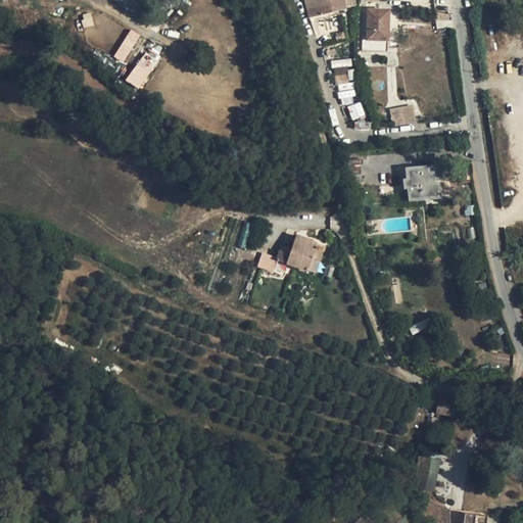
[(316,0),(320,14),(345,8),(343,0),(316,0)]
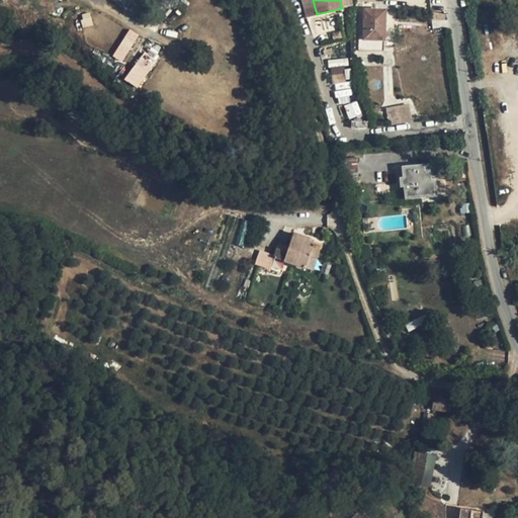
[(340,0),(342,8),(352,6),(350,0),(340,0)]
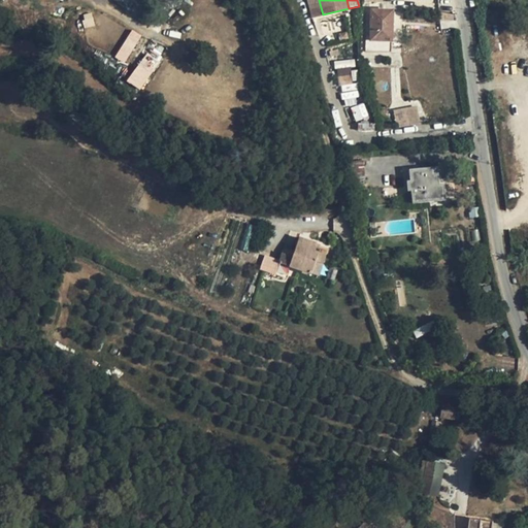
[(370,9),(370,40),(371,40),(391,41),(392,41),(393,10),(370,9)]
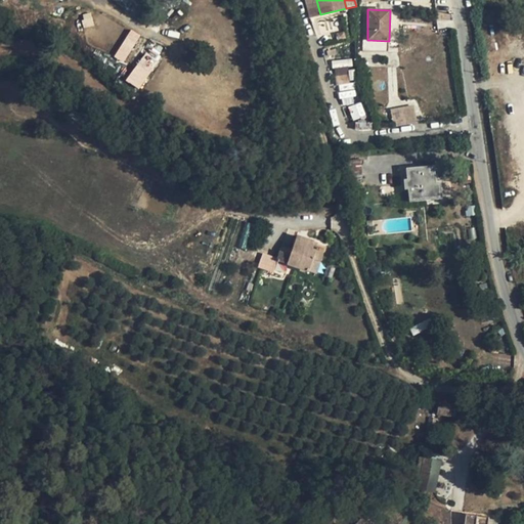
[(124,62),(140,35),(130,29),(114,56),(124,62)]
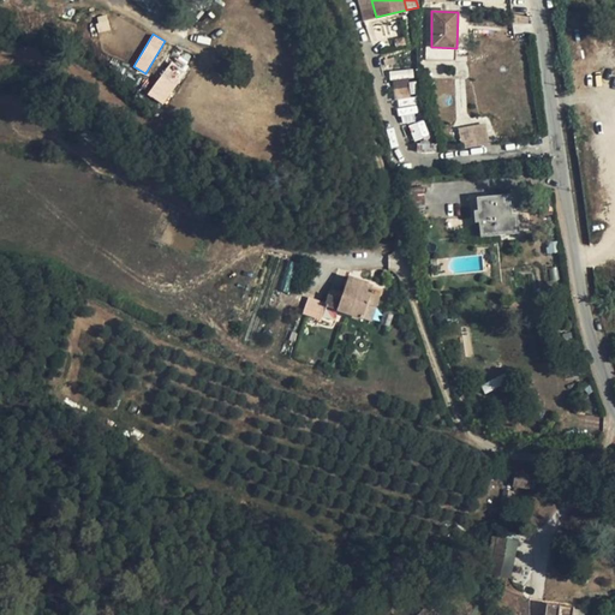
[(455,60),(455,48),(433,47),(431,59),(455,60)]
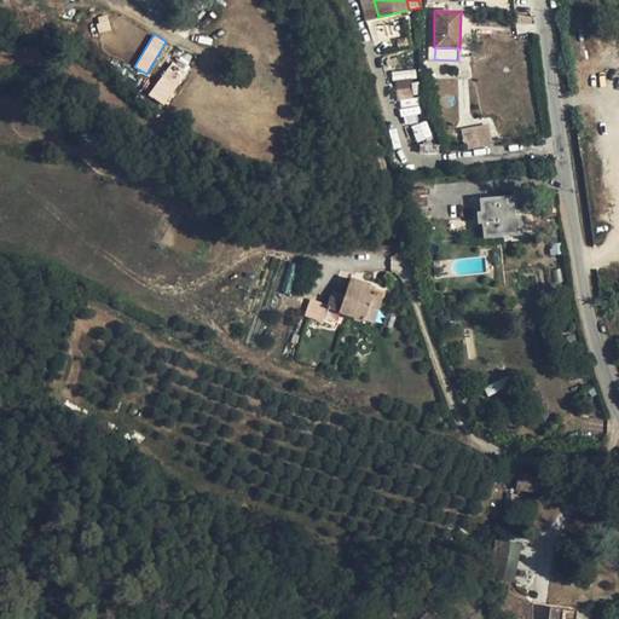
[(174,57),(149,96),(165,105),(190,68),(174,57)]
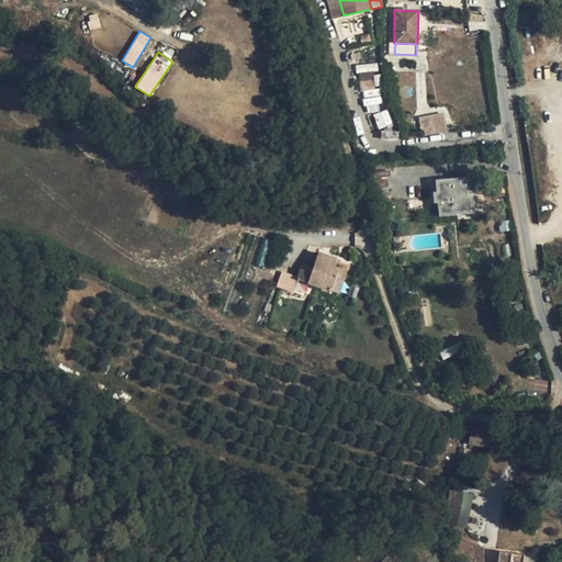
[(370,71),(378,70),(377,63),(357,66),(360,89),(372,87),(370,71)]
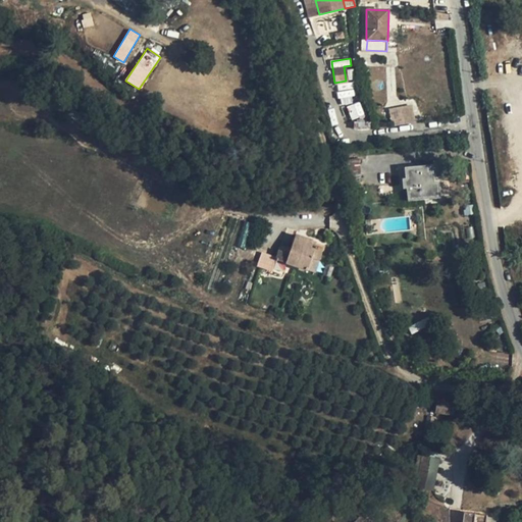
[(53,104),(58,97),(51,92),(46,98),(53,104)]
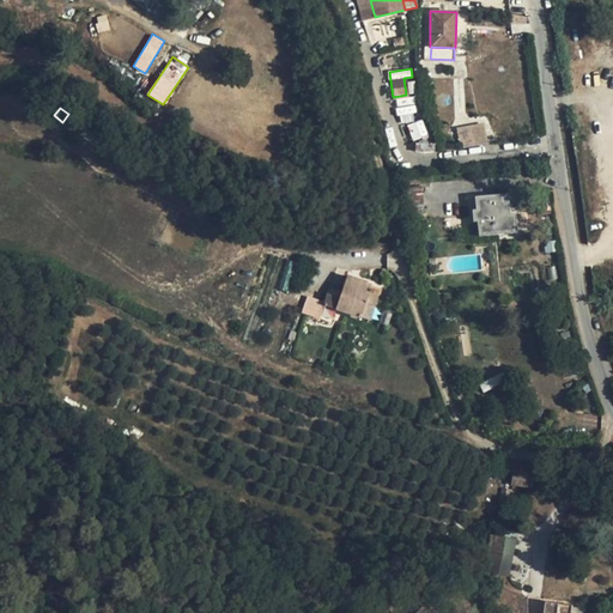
[(459,126),(460,147),(486,145),(484,123),(459,126)]
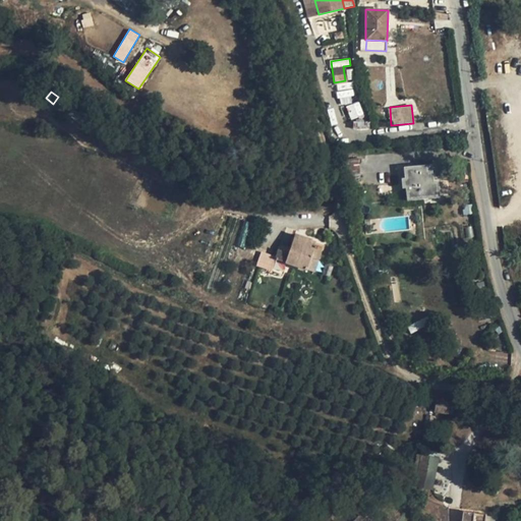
[(360,175),(359,165),(347,166),(348,175),(360,175)]
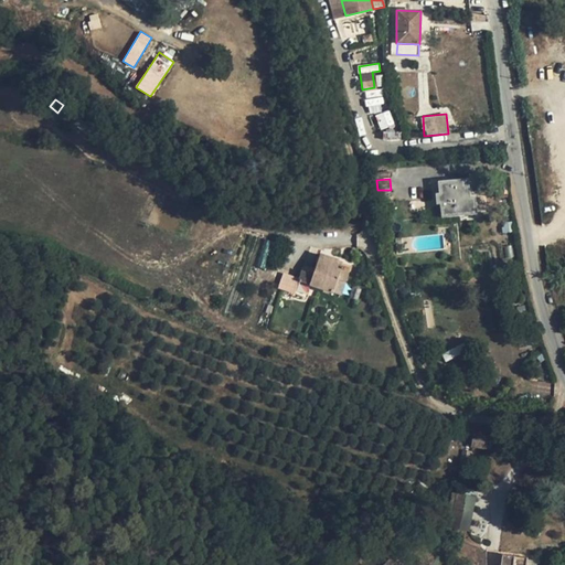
[(471,215),(469,196),(468,182),(459,183),(459,179),(437,181),(438,193),(440,204),(441,217),(471,215)]
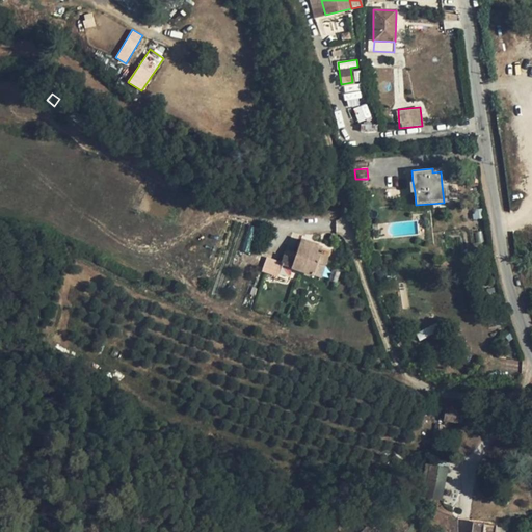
[(281,268),(324,277),(330,245),(299,239),(296,255),(284,253),(281,268)]
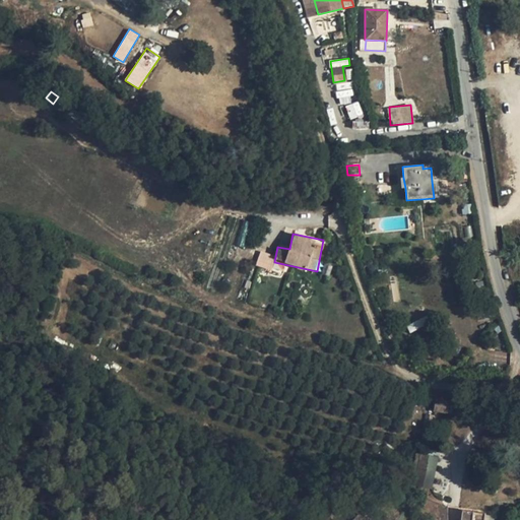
[(272,270),(275,256),(259,253),(256,267),(272,270)]
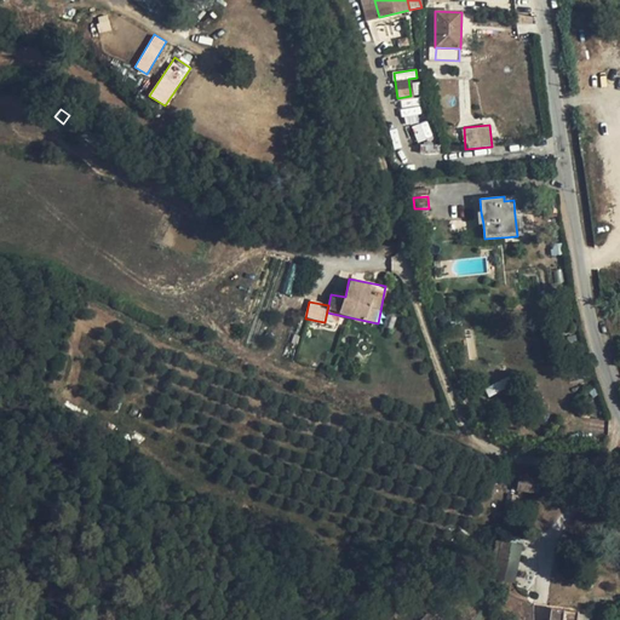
[(80,343),(74,361),(85,365),(91,348),(80,343)]
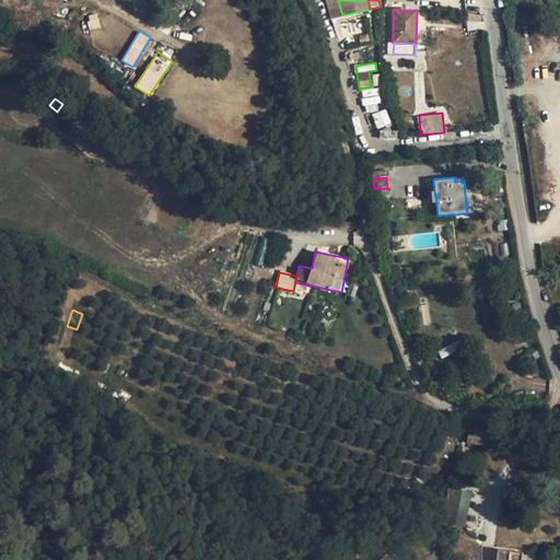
[(468,442),(490,445),(492,434),(470,431),(468,442)]
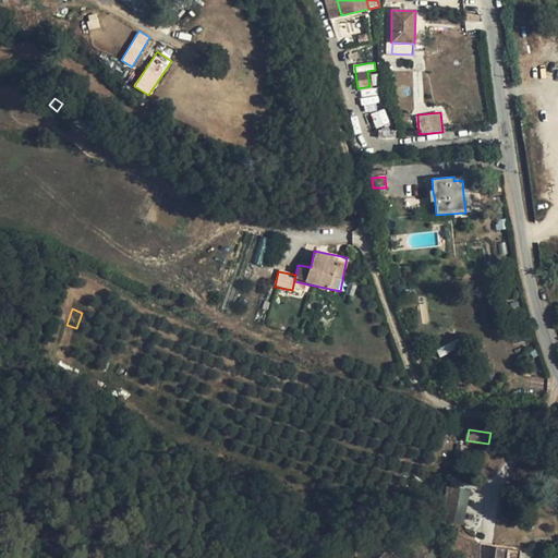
[(464,460),(465,447),(458,446),(456,459),(464,460)]
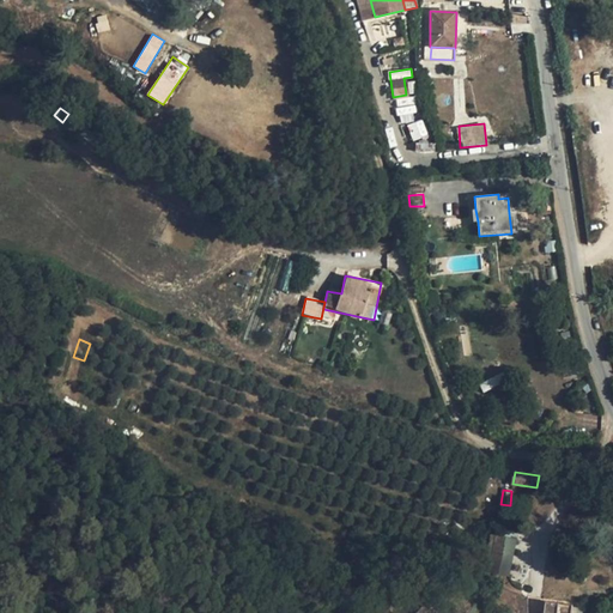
[(516,540),(520,526),(504,522),(501,536),(516,540)]
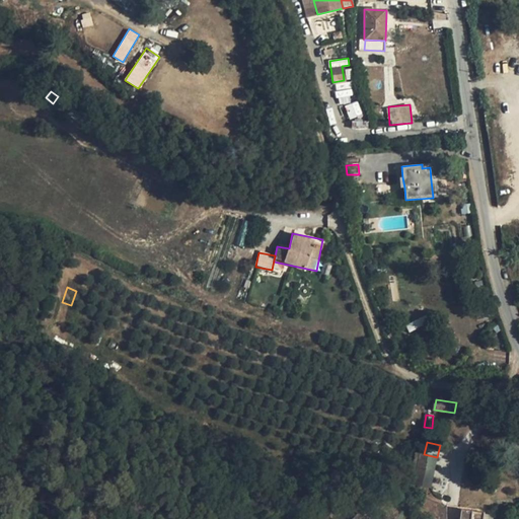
[(431,489),(437,457),(424,454),(420,454),(414,485),(431,489)]
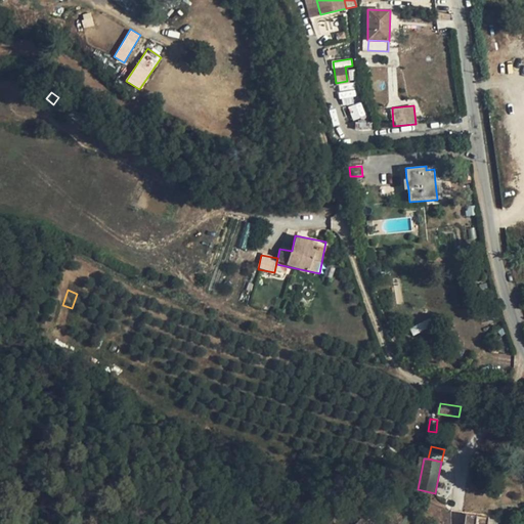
[(451,523),(451,511),(439,512),(439,523),(451,523)]
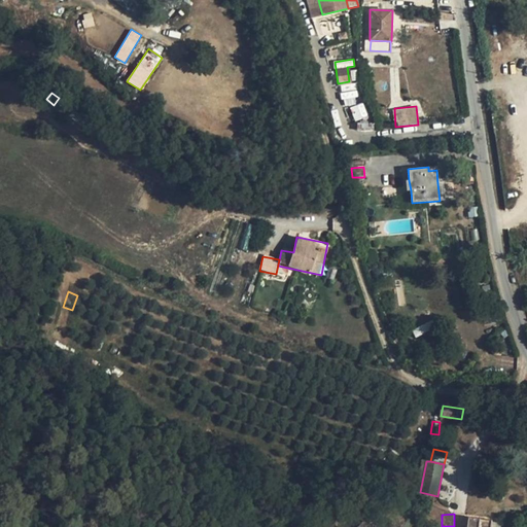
[(469,518),(467,526),(490,526),(492,521),(469,518)]
